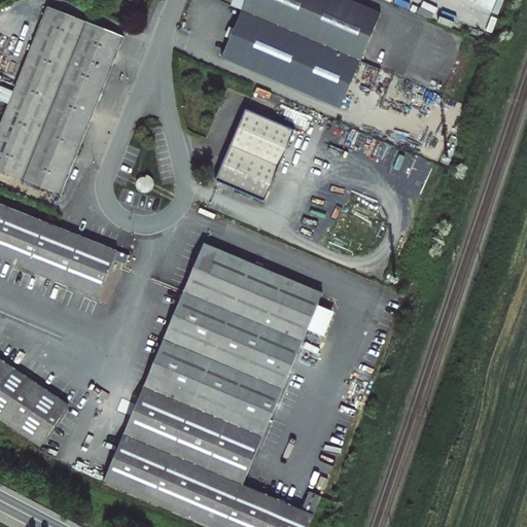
[(246,0),(242,10),(221,58),(341,109),(381,13),(350,0),(246,0)]
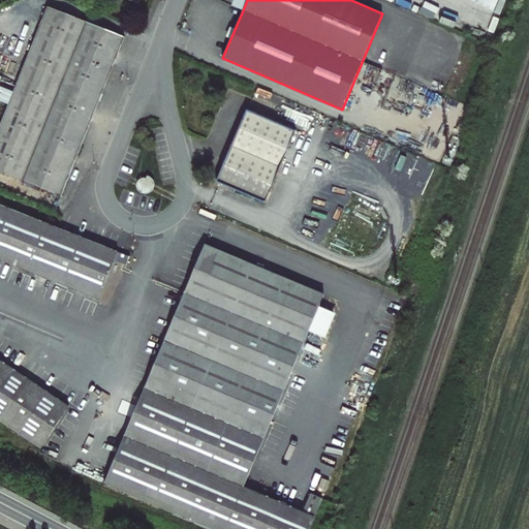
[(243,10),(247,0),(234,0),(231,5),(243,10)]
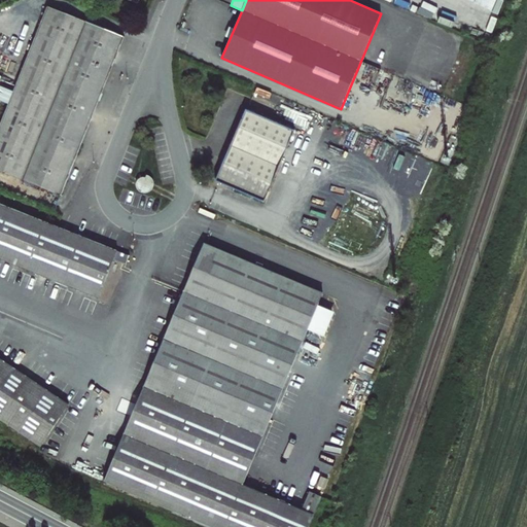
[(125,37),(47,6),(0,126),(0,171),(61,196),(125,37)]
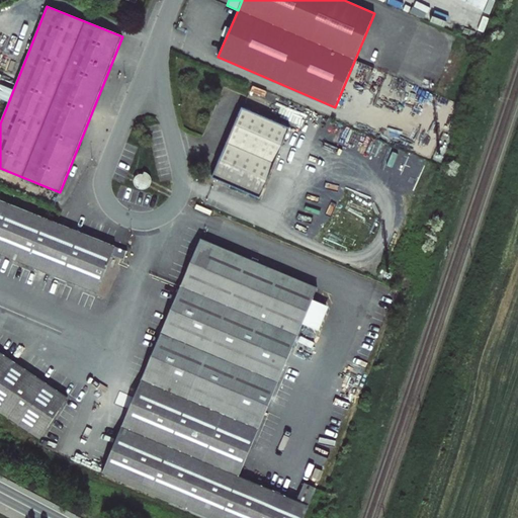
[(289,128),(242,108),(211,178),(259,198),(289,128)]
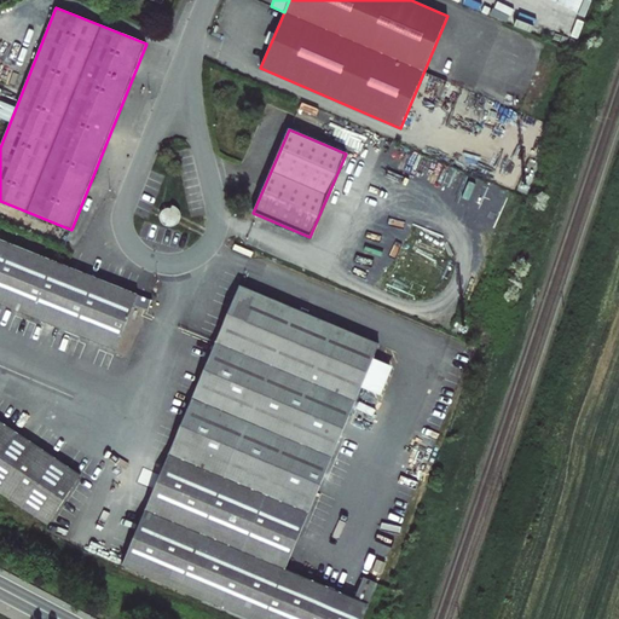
[(175,208),(173,207),(171,209),(168,209),(165,212),(163,215),(163,219),(165,223),(168,225),(171,225),(174,225),(178,223),(179,219),(179,214),(175,208)]
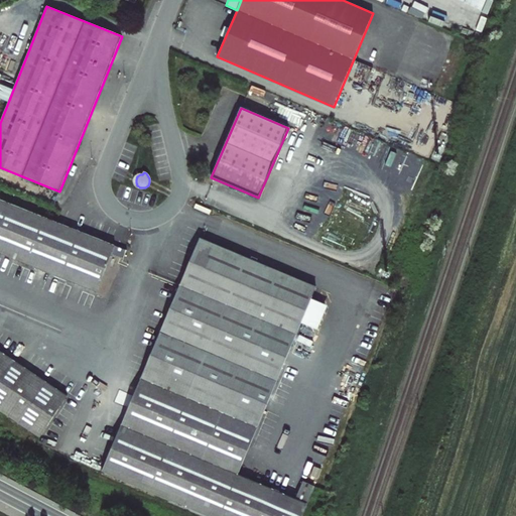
[(0,253),(97,292),(112,254),(123,258),(127,250),(0,199),(0,253)]
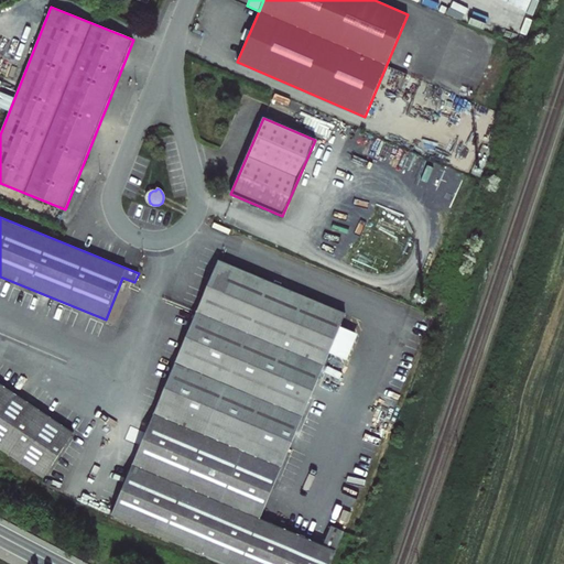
[(218,261),(139,449),(268,499),(345,314),(218,261)]
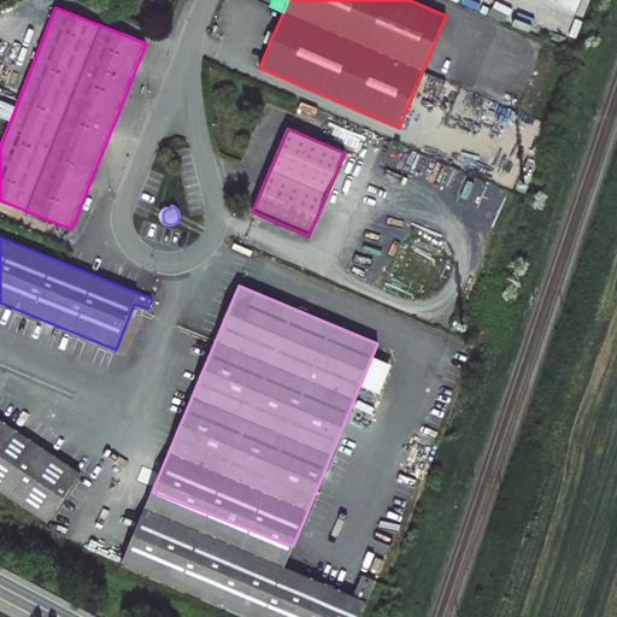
[(0,493),(47,524),(80,474),(0,421),(0,493)]
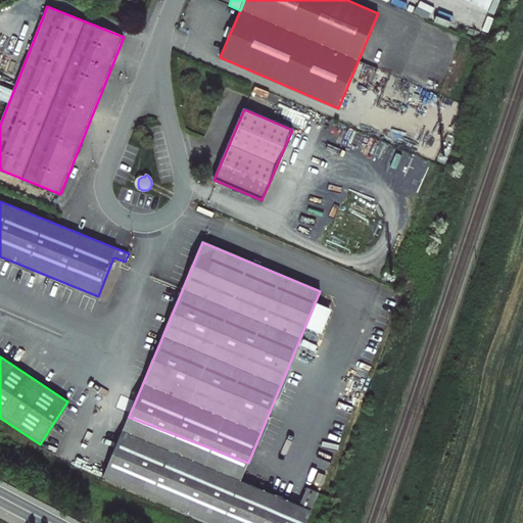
[(241,481),(248,463),(129,417),(103,478),(209,522),(305,522),(319,492),(306,487),(299,506),(241,481)]
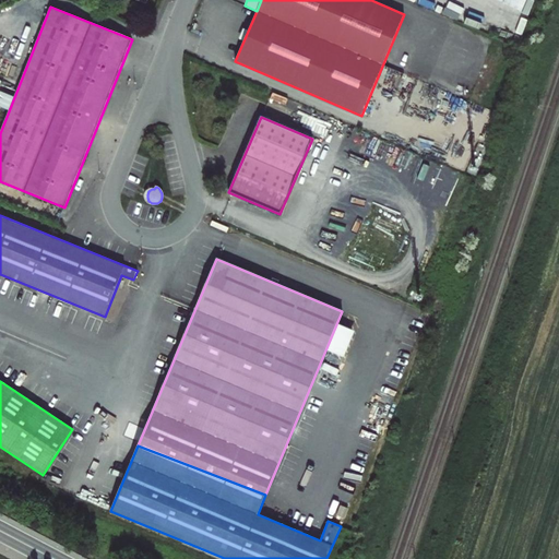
[(359,500),(353,498),(345,520),(352,523),(359,500)]
